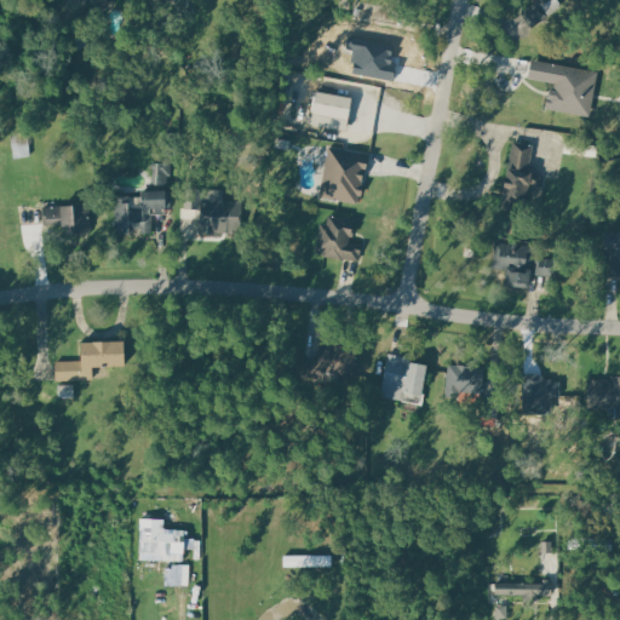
[(115,0),(116,1),(97,13),(87,0),(115,0)]
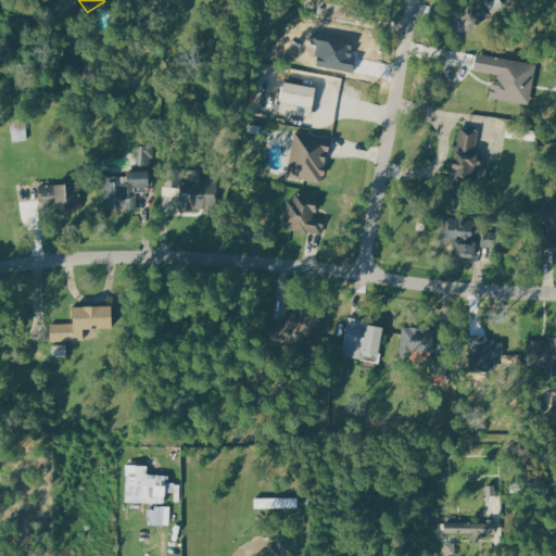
[(481,0),(483,3),(468,10),(476,23),(504,10),(498,0),(481,0)]
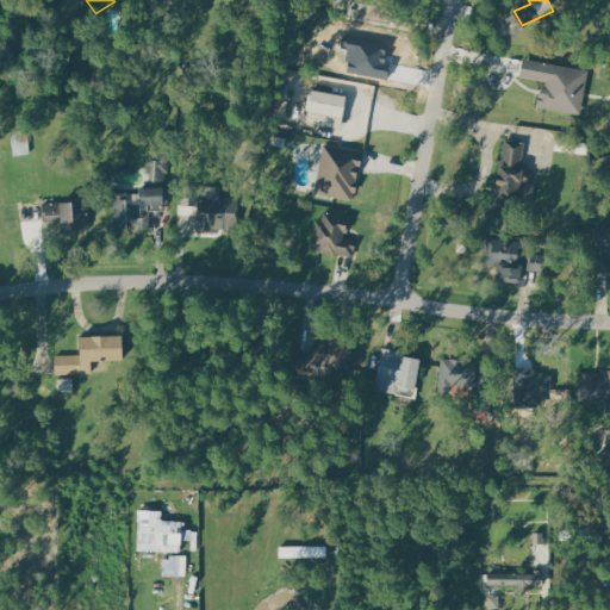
[(587,70),(522,60),(518,78),(542,81),(537,107),(580,114),(587,70)]
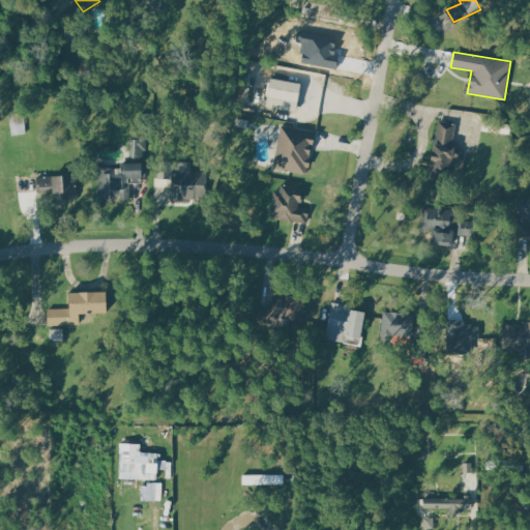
[(272,78),(267,106),(296,112),(302,84),(272,78)]
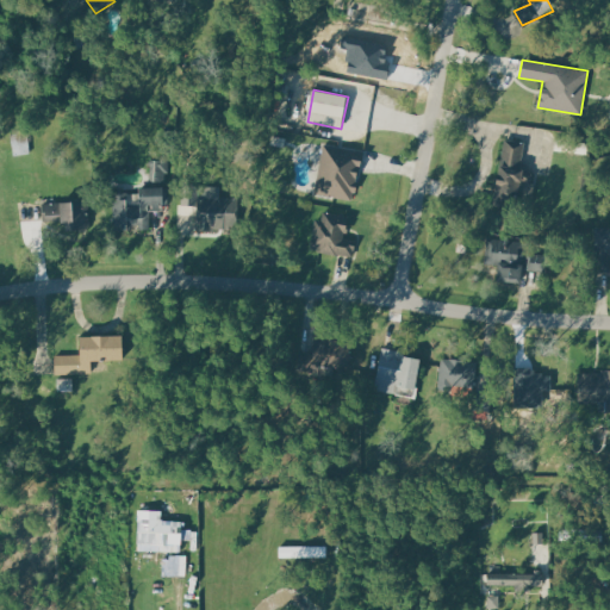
[(14,155),(31,153),(29,132),(12,135),(14,155)]
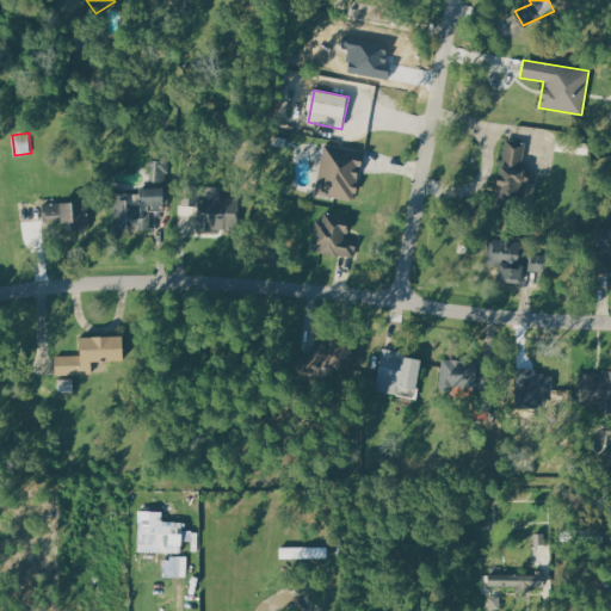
[(508,141),(503,178),(498,178),(494,205),(522,210),(525,181),(531,183),(532,171),(520,168),(524,143),(508,141)]
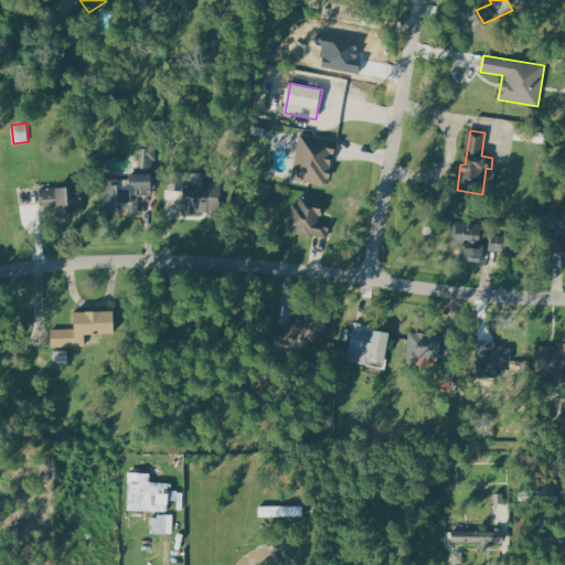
[(301,132),(294,178),(324,183),(326,176),(332,177),(339,139),(301,132)]
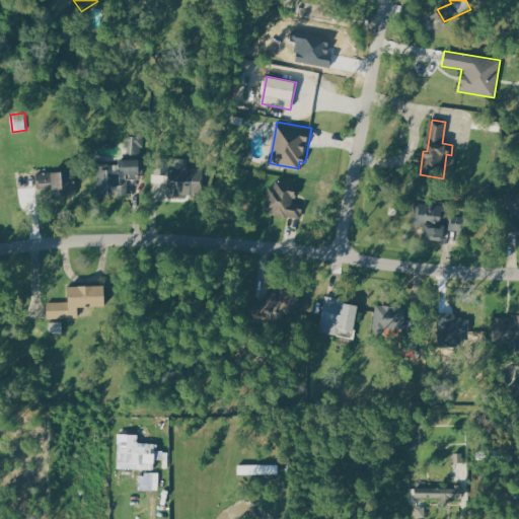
[(96,163),(97,197),(129,196),(129,180),(140,180),(140,174),(146,174),(145,158),(141,158),(141,146),(144,146),(143,133),(136,133),(137,137),(129,137),(130,158),(119,159),(119,163),(96,163)]
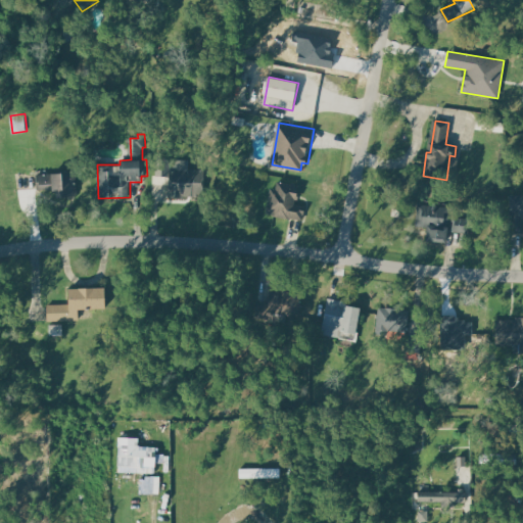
[(171,158),(169,195),(202,197),(203,171),(189,170),(190,159),(171,158)]
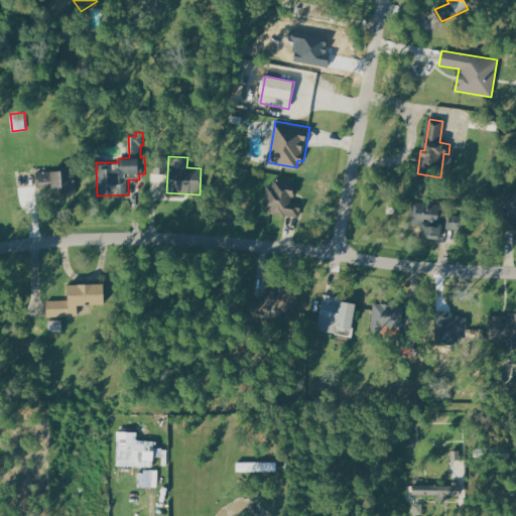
[(35,172),(76,170),(77,192),(57,195),(56,187),(52,188),(51,183),(36,184),(35,172)]
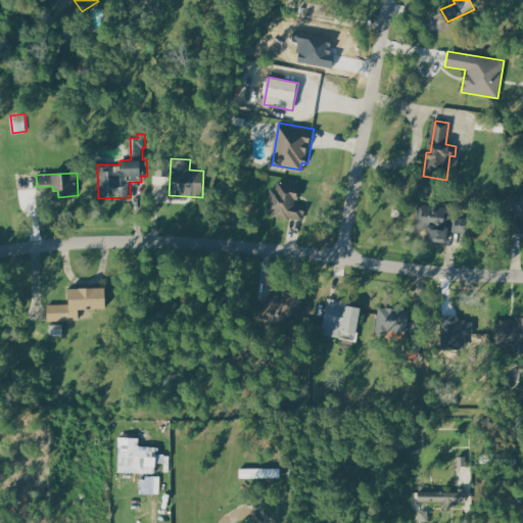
[(279,183),(298,186),(295,203),(305,205),(303,219),(268,214),(272,187),(278,188),(279,183)]
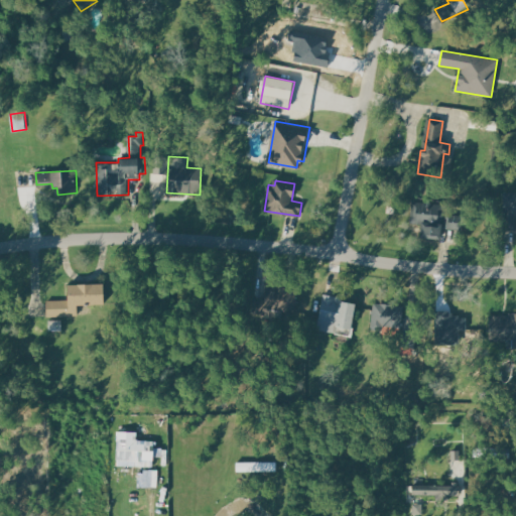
[(505,194),(515,194),(515,215),(515,228),(505,228),(505,194)]
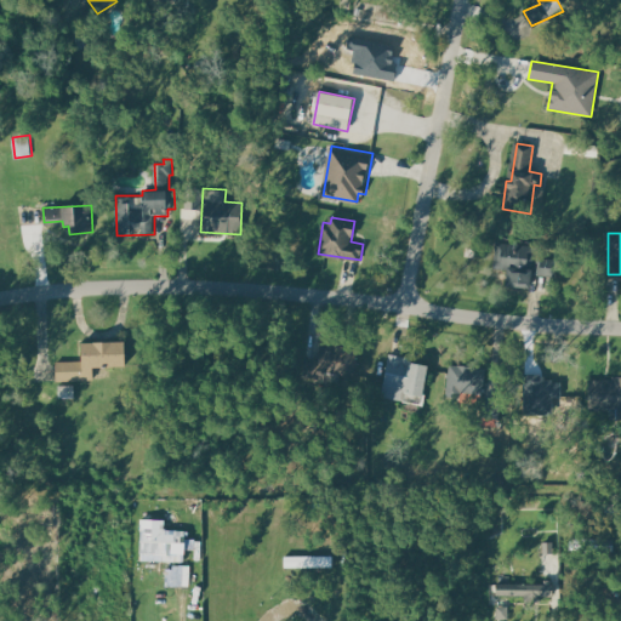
[(497,240),(495,265),(510,266),(507,284),(531,288),(536,245),(497,240)]
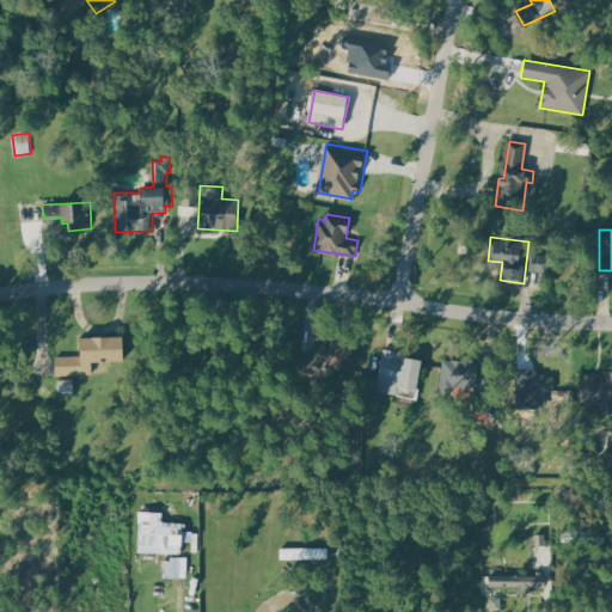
[(530,252),(527,269),(546,271),(549,256),(530,252)]
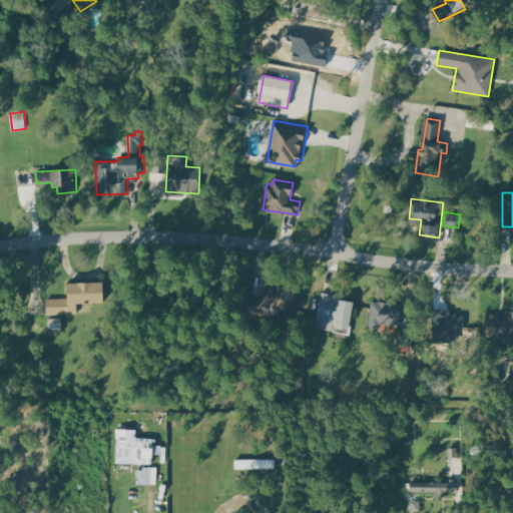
[(103,281),(104,302),(77,303),(77,314),(48,315),(47,298),(69,297),(69,282),(103,281)]
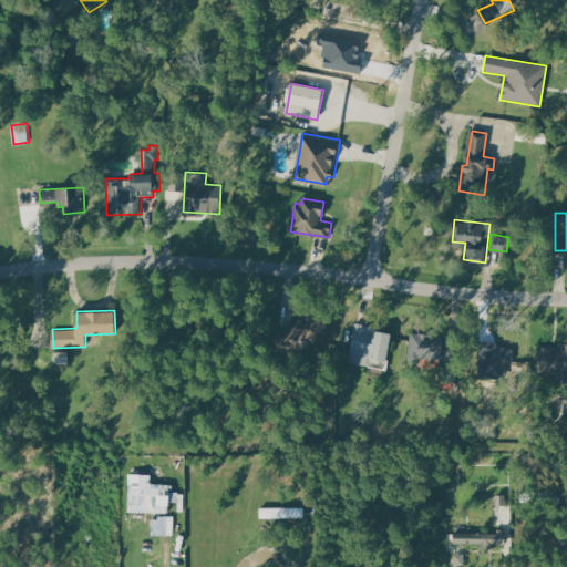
[(294,315),(326,320),(322,341),(290,337),(294,315)]
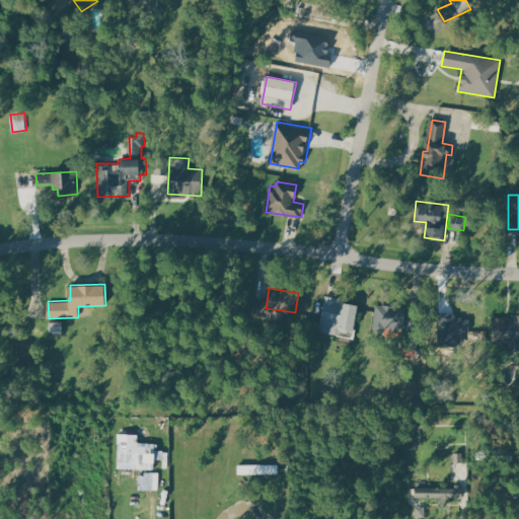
[(325,295),(318,331),(351,338),(357,306),(342,303),(343,298),(325,295)]
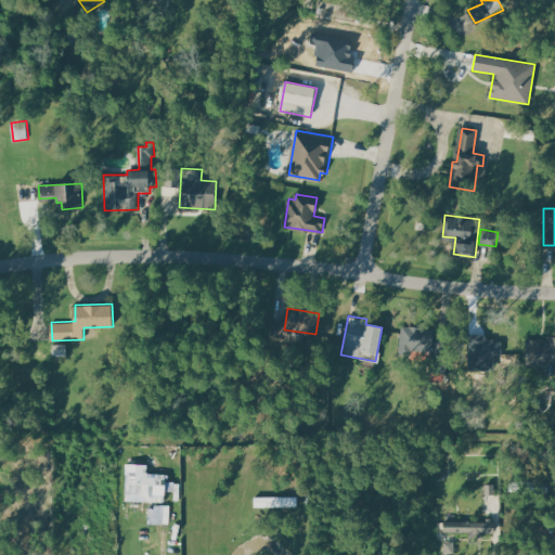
[(401,325),(435,330),(431,352),(412,350),(412,355),(398,352),(401,325)]
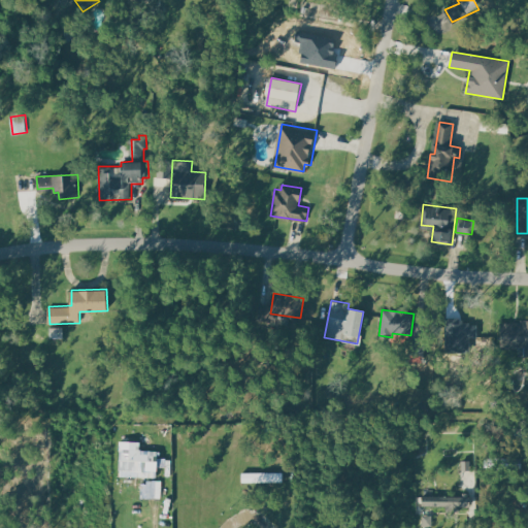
[(527,320),(527,355),(518,355),(518,348),(502,348),(502,323),(521,323),(521,320),(527,320)]
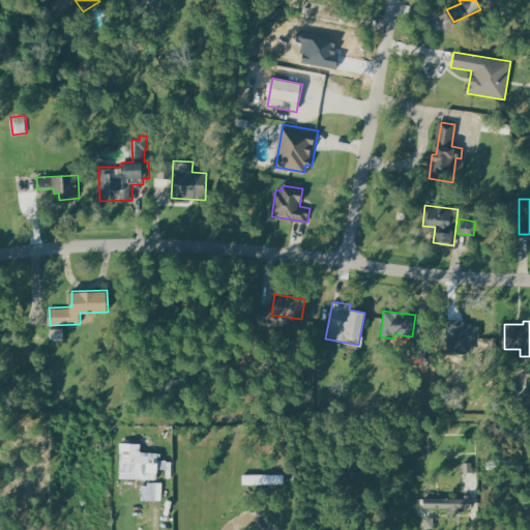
[(462,322),(449,322),(449,353),(474,353),(474,328),(462,328),(462,322)]
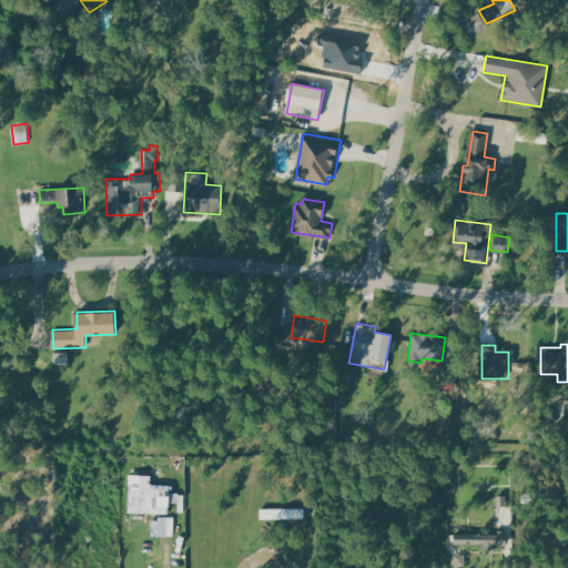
[(151,475),(131,475),(131,482),(140,483),(140,495),(130,494),(129,505),(176,507),(176,496),(170,496),(171,484),(151,484),(151,475)]
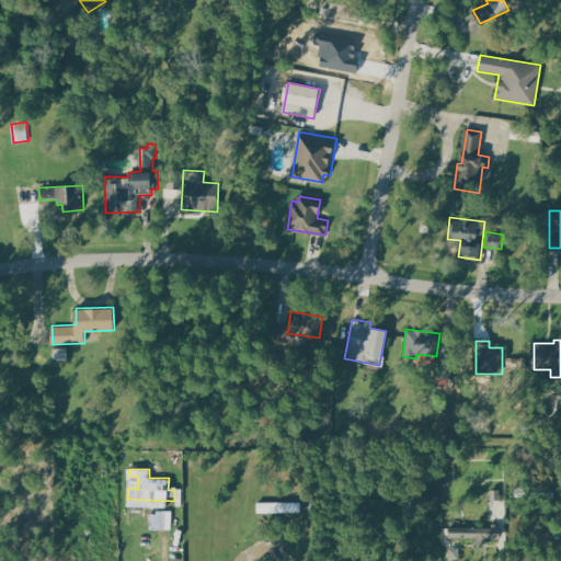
[(301,502),(258,503),(258,511),(301,511),(301,502)]
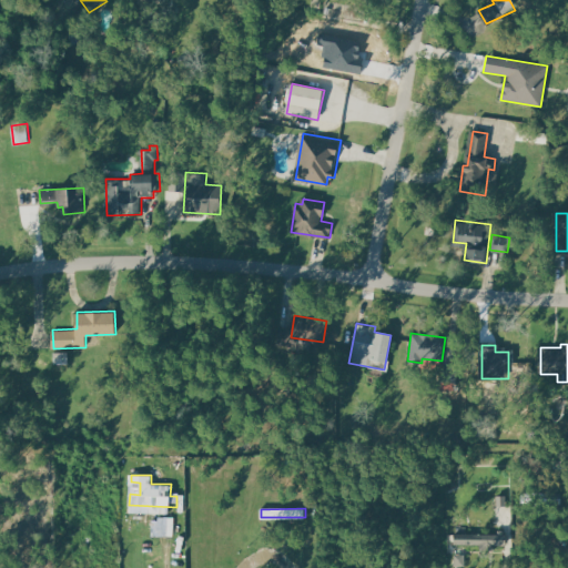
[(175,519),(152,518),(152,538),(175,538),(175,519)]
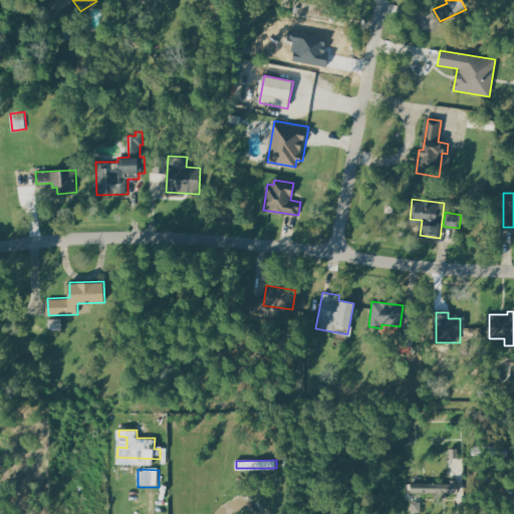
[(459,493),(459,479),(449,479),(449,483),(423,483),(423,476),(418,476),(418,483),(413,483),(413,493),(459,493)]
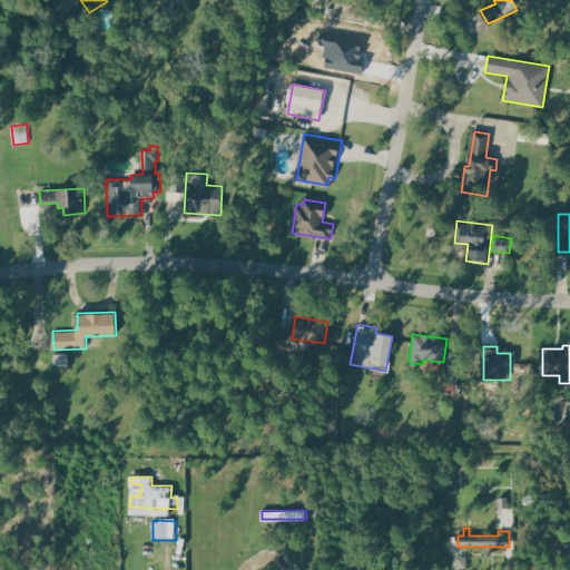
[(457,569),(468,569),(468,557),(455,558),(457,569)]
